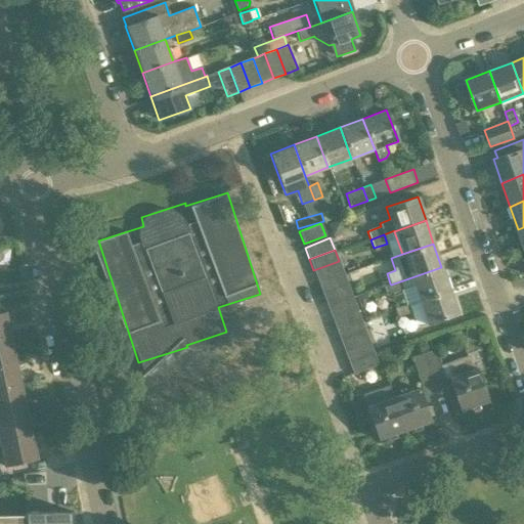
[(339,261),(313,270),(318,282),(343,272),(339,261)]
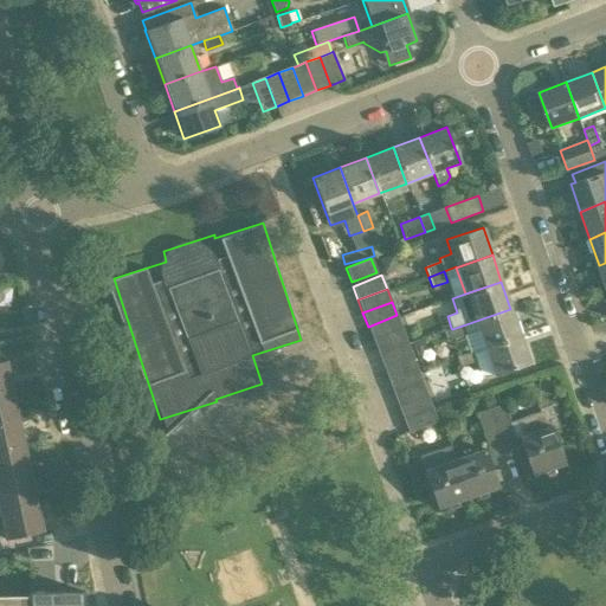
[(520,335),(510,309),(452,329),(451,328),(447,329),(451,340),(463,335),(469,352),(470,353),(520,335)]
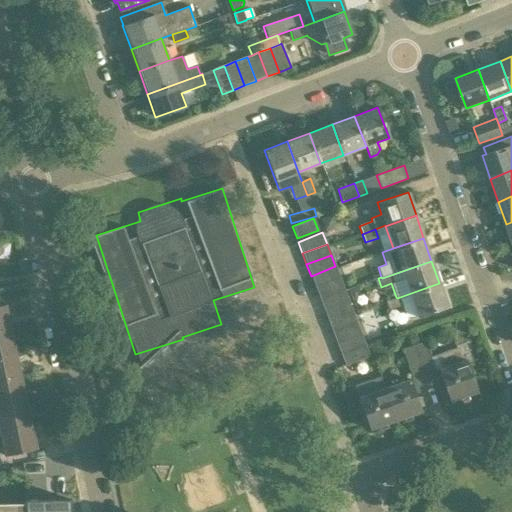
[(315,286),(339,277),(335,266),(311,276),(315,286)]
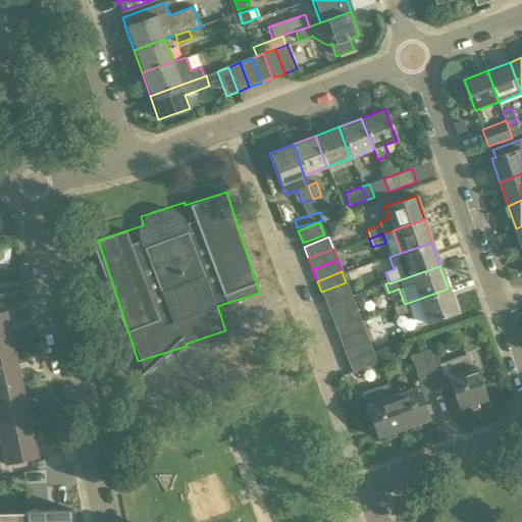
[(346,282),(321,292),(325,304),(351,295),(346,282)]
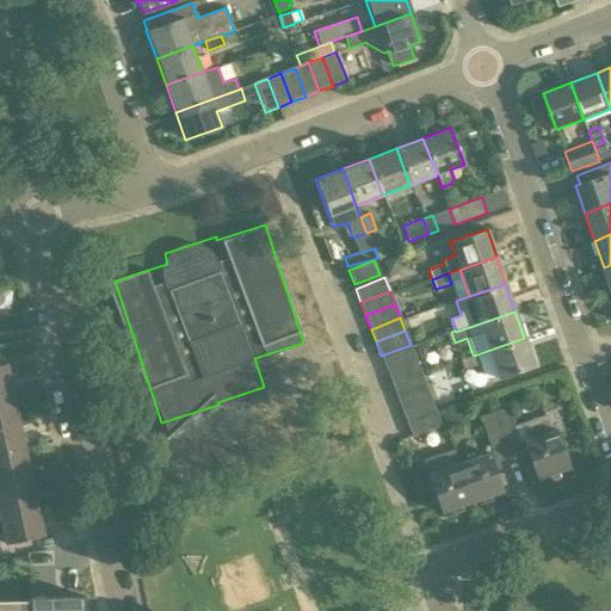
[(534,366),(524,338),(474,356),(473,355),(460,359),(463,370),(480,364),(486,382),(498,377),(498,378),(534,366)]
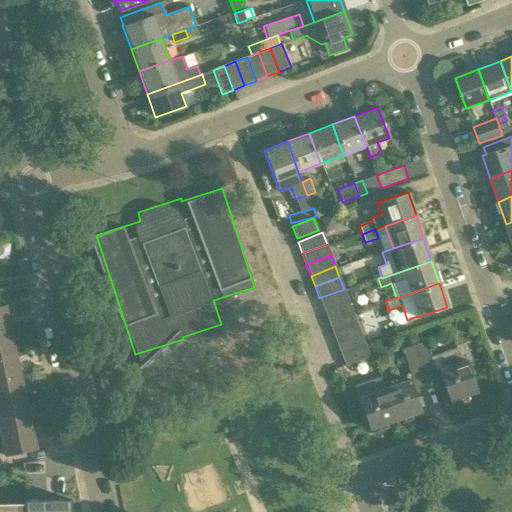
[(344,289),(319,298),(324,309),(348,300),(344,289)]
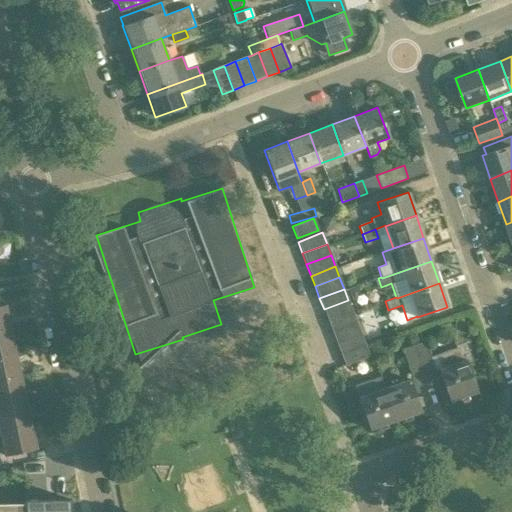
[(348,300),(324,309),(328,320),(352,311),(348,300)]
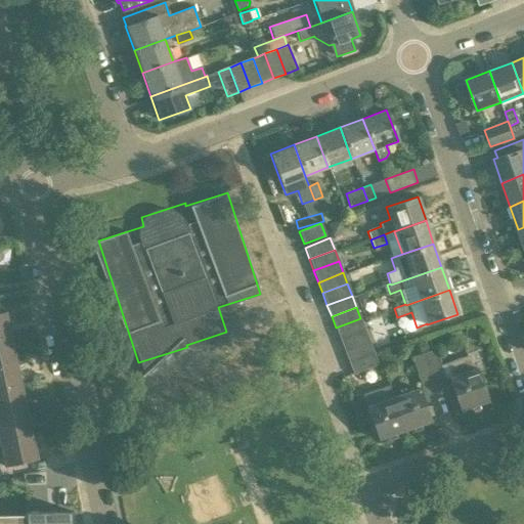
[(0,339),(10,337),(4,312),(0,312),(0,339)]
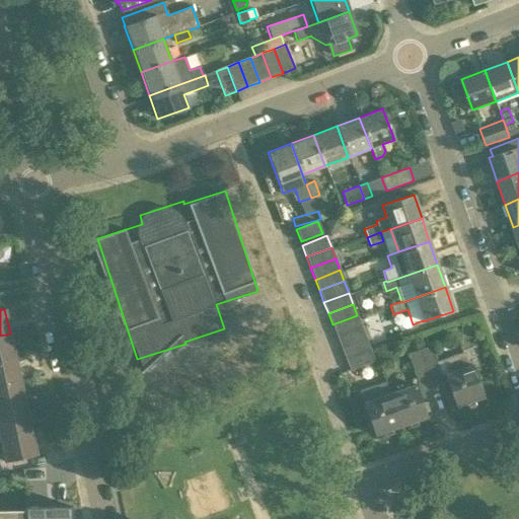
[(357,315),(332,324),(337,337),(362,326),(357,315)]
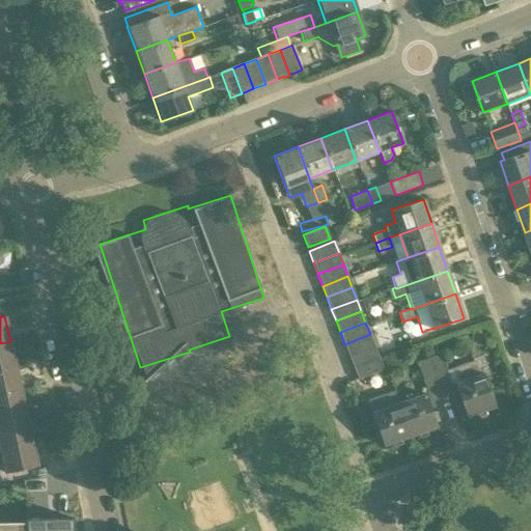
[(350,356),(374,345),(370,334),(344,344),(350,356)]
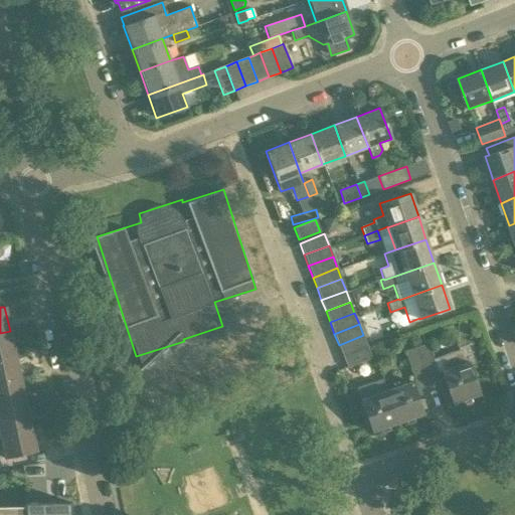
[(10,331),(0,333),(0,358),(15,355),(10,331)]
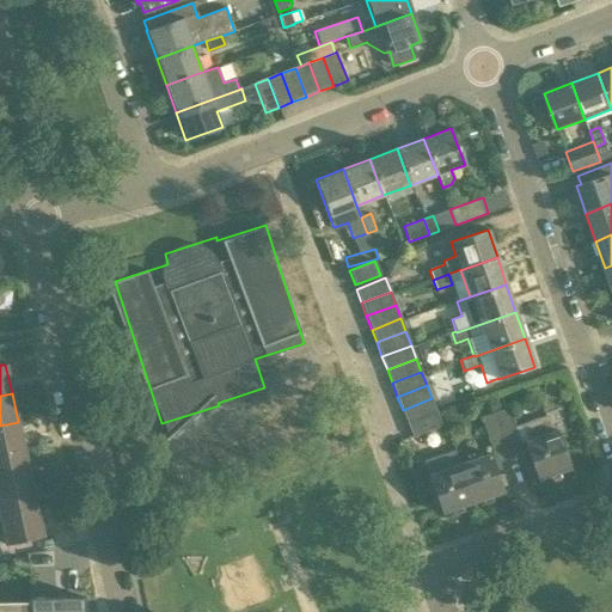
[(432,398),(403,410),(408,423),(436,412),(432,398)]
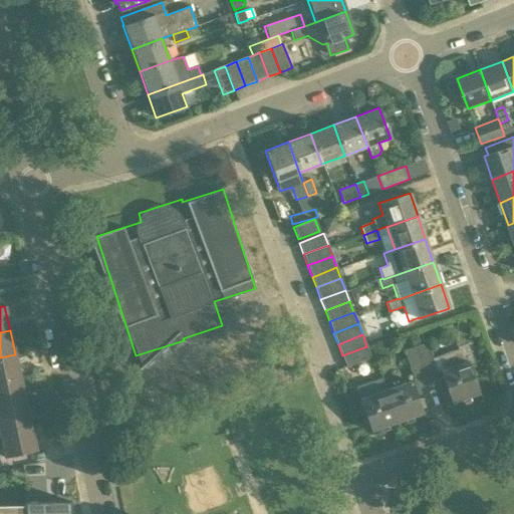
[(452,403),(479,394),(469,364),(474,362),(467,343),(457,346),(457,348),(433,357),(428,342),(416,346),(429,384),(444,379),(452,403)]
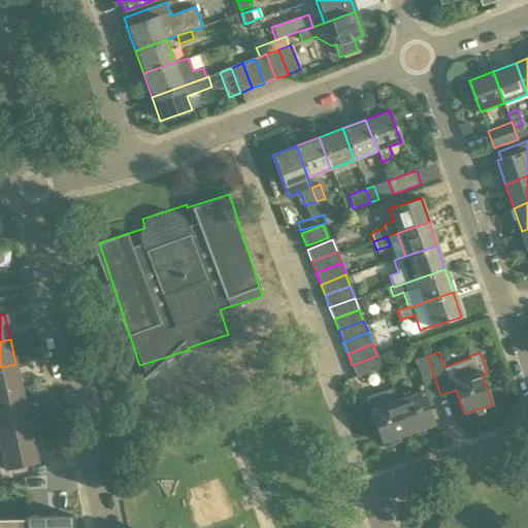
[(376,356),(352,365),(356,376),(382,367),(376,356)]
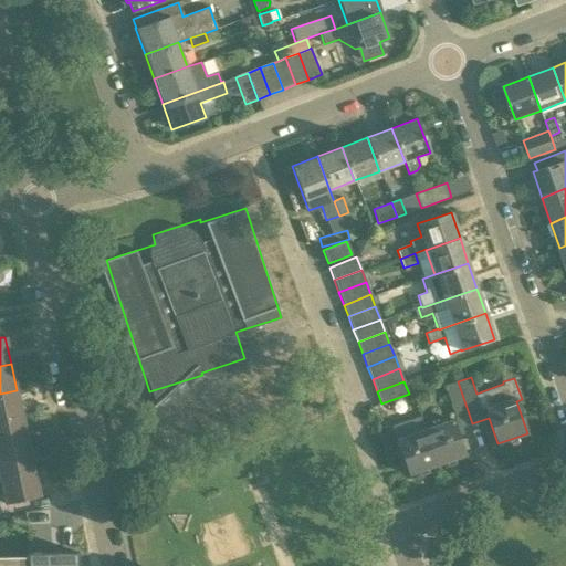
[(465,454),(457,429),(472,423),(458,381),(444,386),(457,419),(453,420),(452,419),(425,429),(423,429),(436,464),(465,454)]
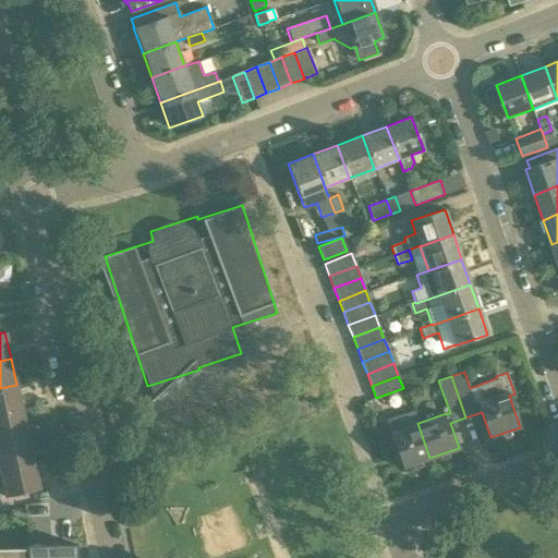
[(16,385),(0,388),(0,415),(22,411),(16,385)]
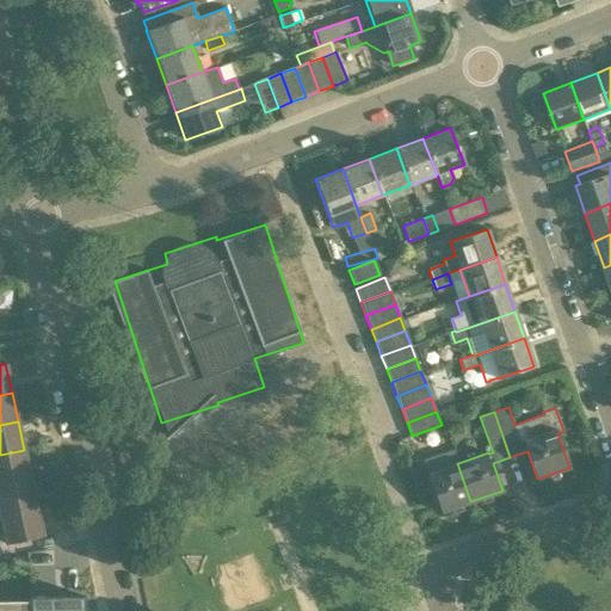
[(440,512),(470,501),(457,463),(458,463),(454,449),(423,460),(427,474),(440,512)]
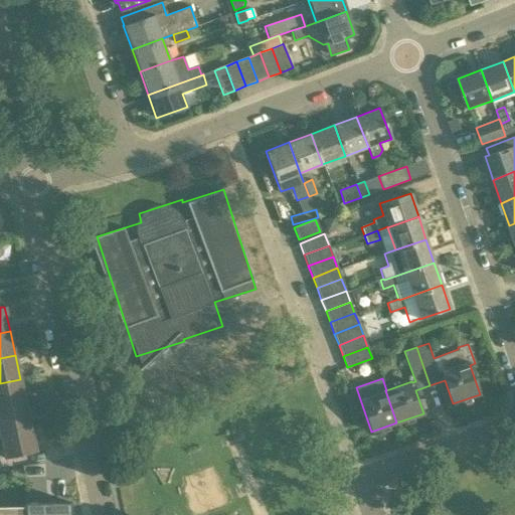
[(20,379),(0,383),(0,408),(25,403),(20,379)]
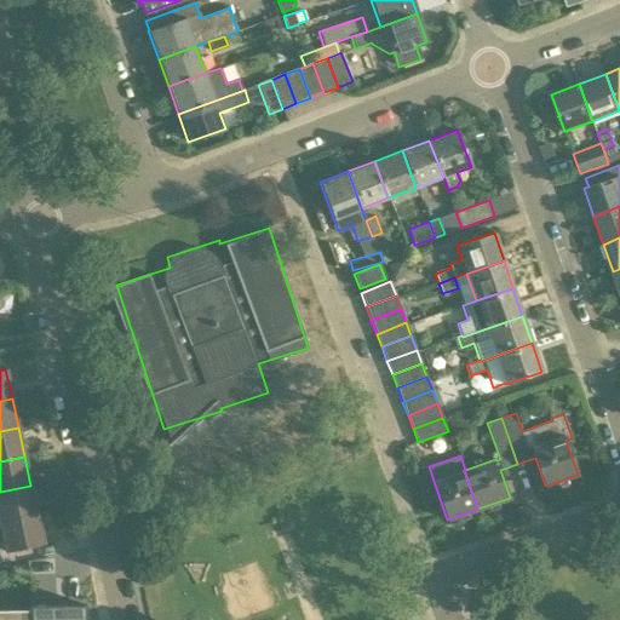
[(30,486),(0,492),(0,522),(36,515),(30,486)]
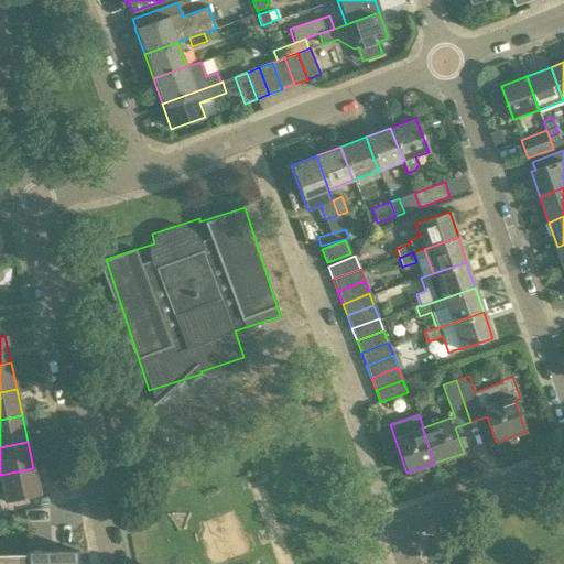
[(33,468),(0,475),(0,478),(6,502),(40,495),(33,468)]
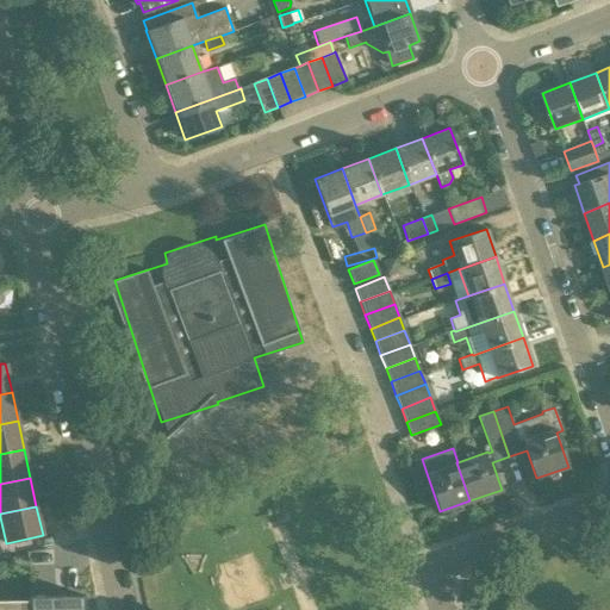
[(79,609),(79,593),(30,595),(29,609),(79,609)]
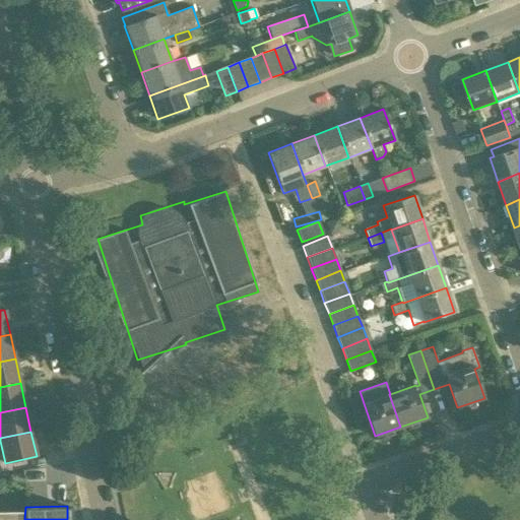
[(0,519),(23,519),(23,510),(0,510),(0,519)]
